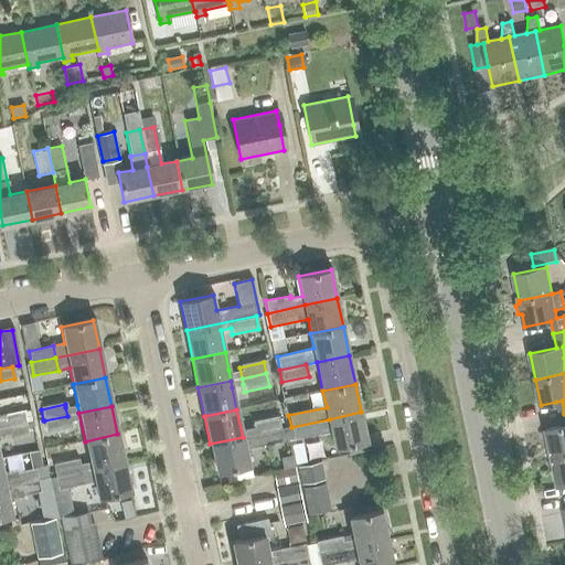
[(294,439),(331,432),(334,448),(368,440),(361,412),(329,419),(291,427),(294,439)]
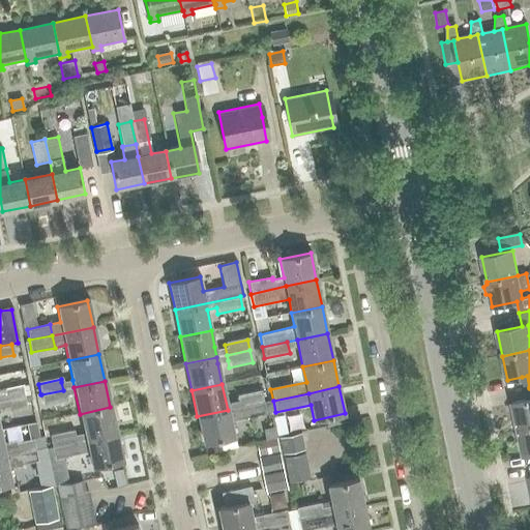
[(0,402),(6,401),(24,398),(22,387),(4,390),(4,394),(0,394),(0,402)]
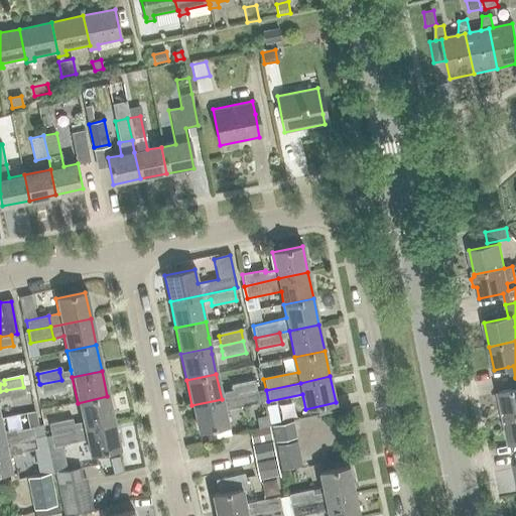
[(515,377),(515,378),(515,381),(515,388),(498,392),(504,418),(515,415),(515,377)]
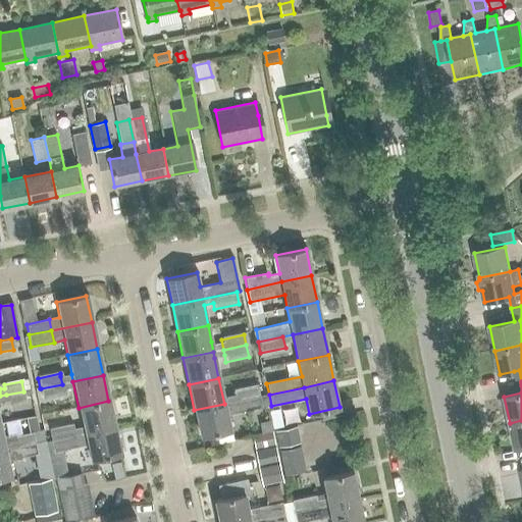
[(63,390),(62,384),(41,388),(40,388),(43,400),(64,395),(63,390)]
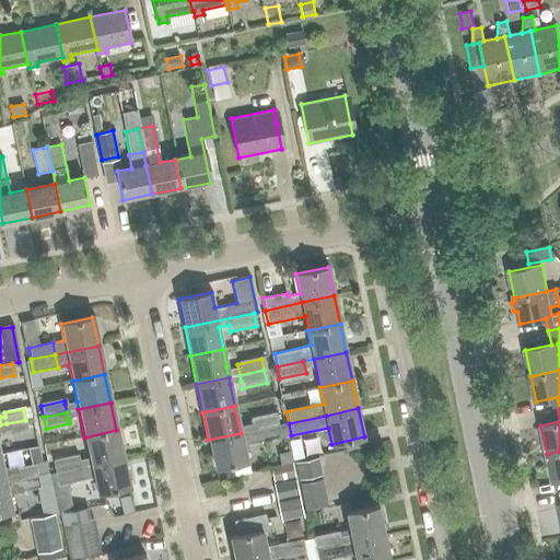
[(275,413),(251,419),(253,431),(277,426),(275,413)]
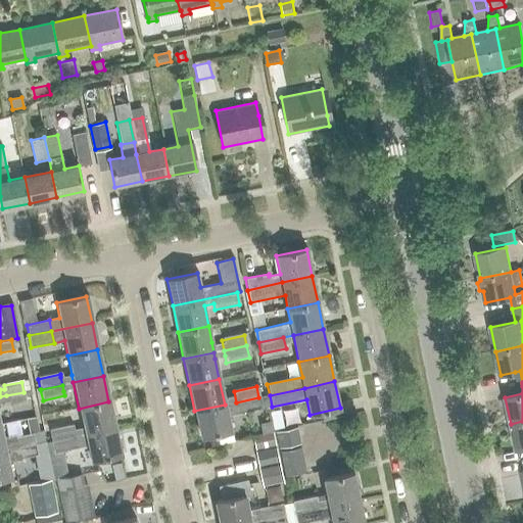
[(7,402),(8,407),(26,403),(24,392),(6,395),(7,402)]
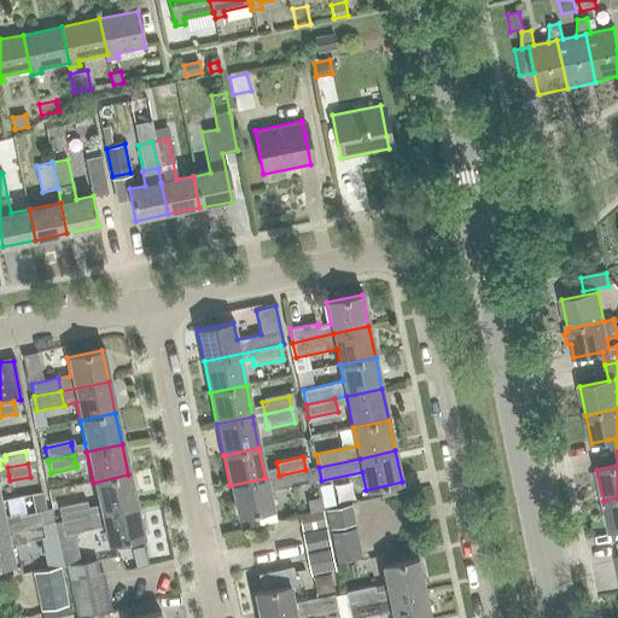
[(305,470),(309,483),(321,481),(319,467),(305,470)]
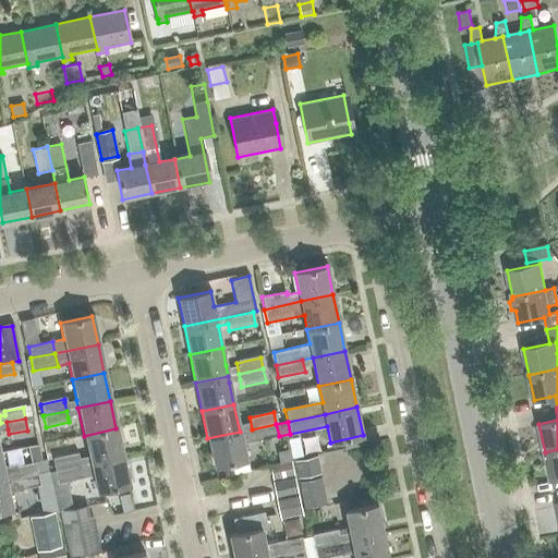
[(258,440),(279,436),(276,424),(252,429),(240,432),(207,438),(213,466),(245,460),(242,445),(258,441),(258,440)]
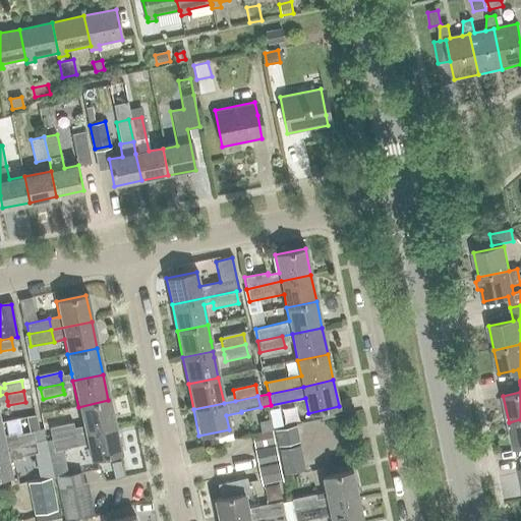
[(114,426),(108,400),(78,407),(83,433),(114,426)]
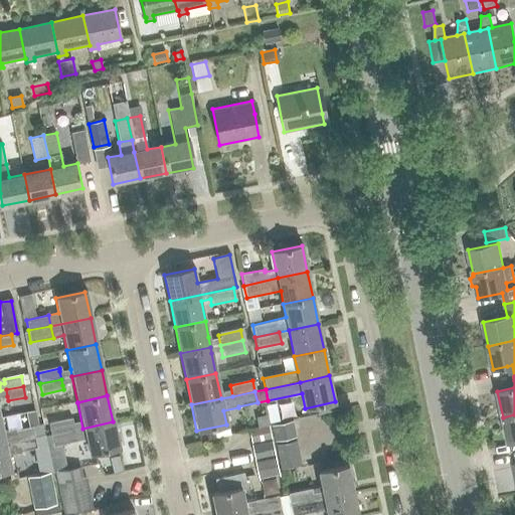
[(28,420),(36,418),(37,418),(36,410),(35,410),(26,412),(28,420)]
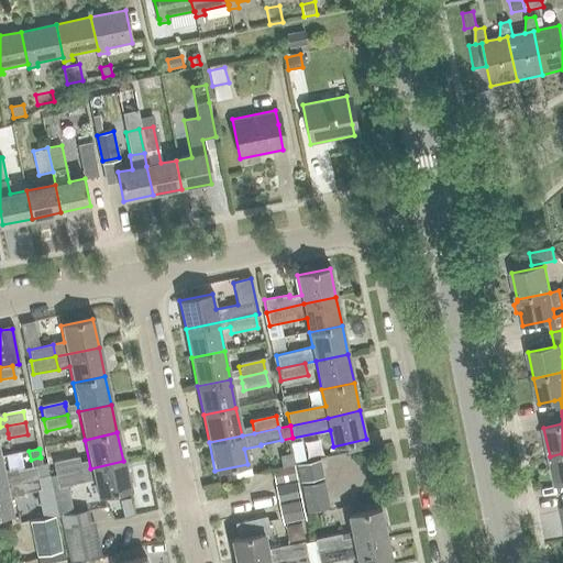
[(555,484),(562,482),(562,453),(550,456),(555,484)]
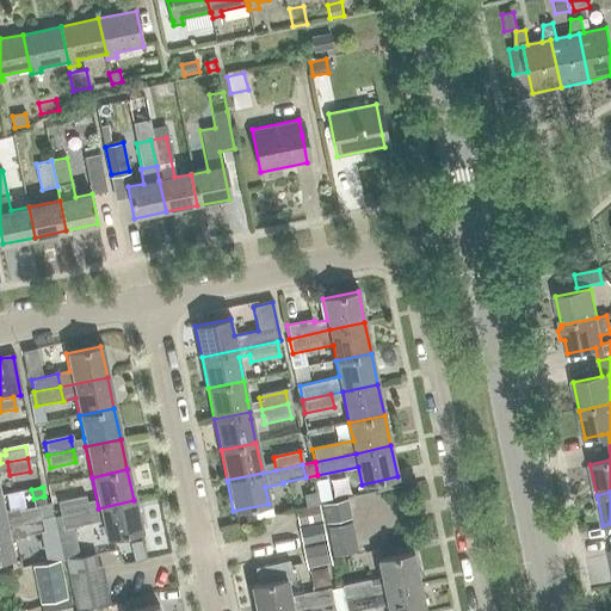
[(56,503),(60,516),(86,511),(84,503),(84,497),(56,503)]
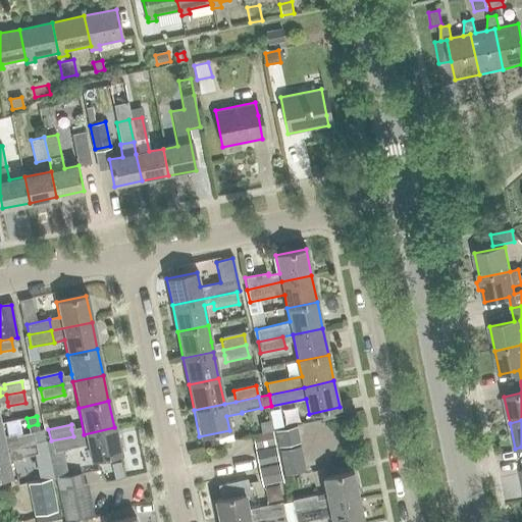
[(84,434),(73,436),(75,447),(87,445),(90,461),(119,454),(114,427),(84,434)]
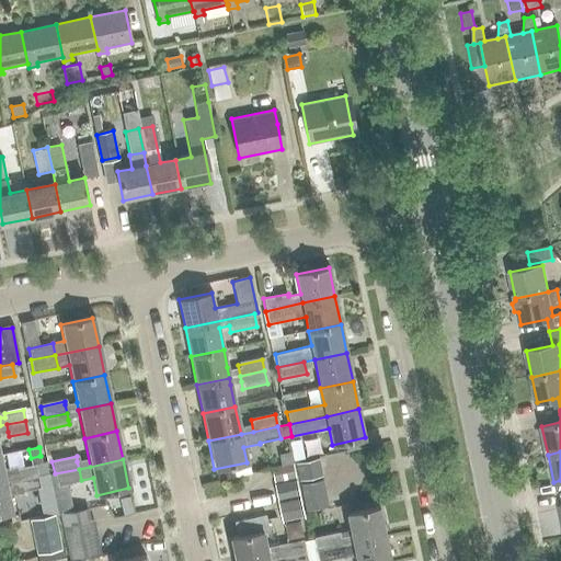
[(317,459),(296,464),(299,480),(320,476),(317,459)]
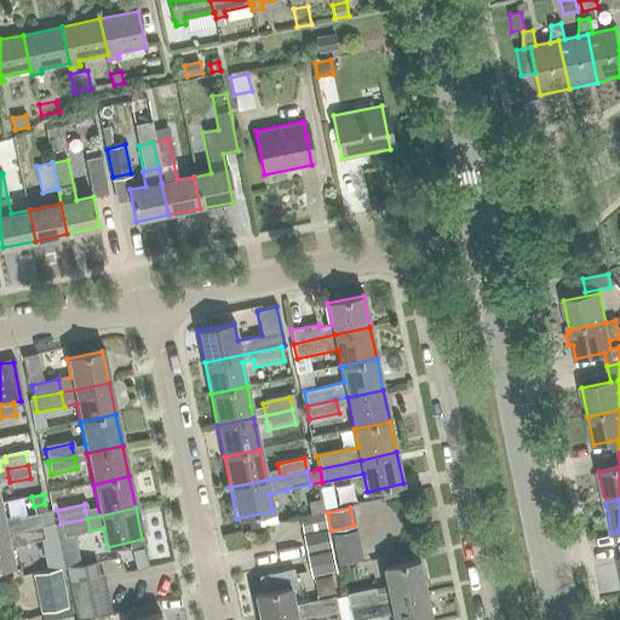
[(0,534),(5,534),(40,527),(38,515),(29,516),(29,514),(3,520),(0,510),(0,534)]
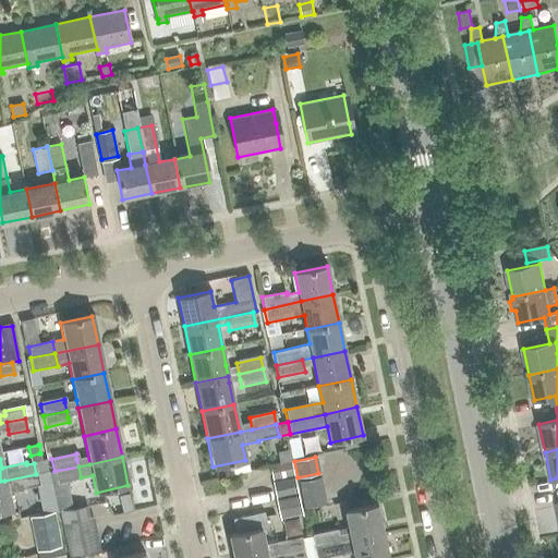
[(292,473),(290,461),(269,465),(271,477),(292,473)]
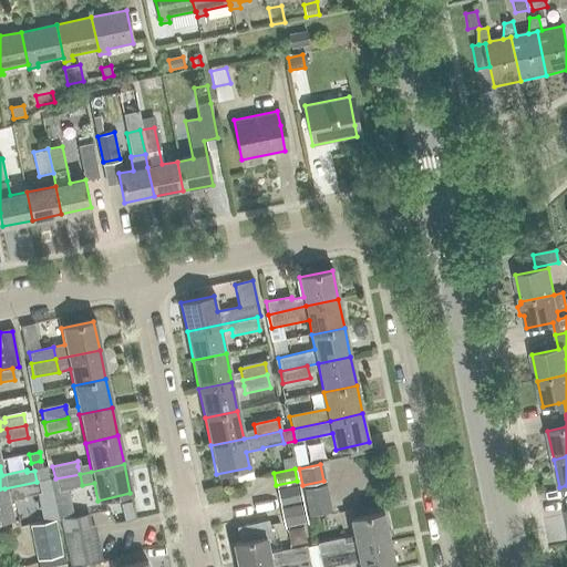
[(80,474),(55,478),(58,491),(82,485),(80,474)]
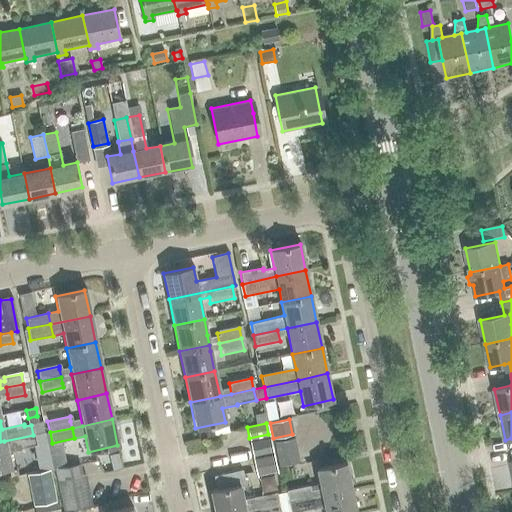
[(33,435),(4,441),(0,441),(0,468),(9,467),(5,448),(18,446),(19,450),(35,447),(33,435)]
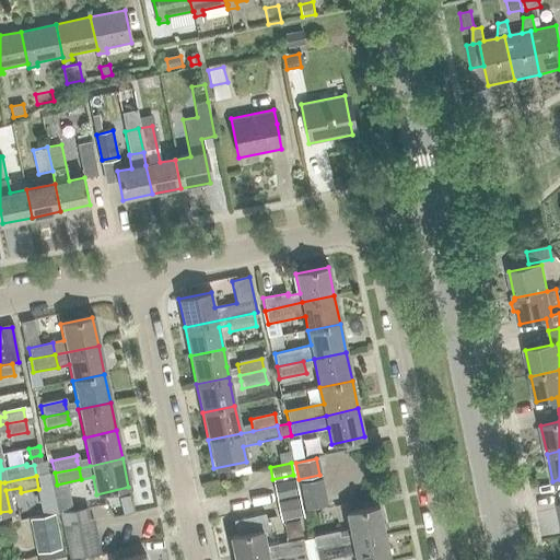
[(276,497),(296,491),(294,480),(273,485),(276,497)]
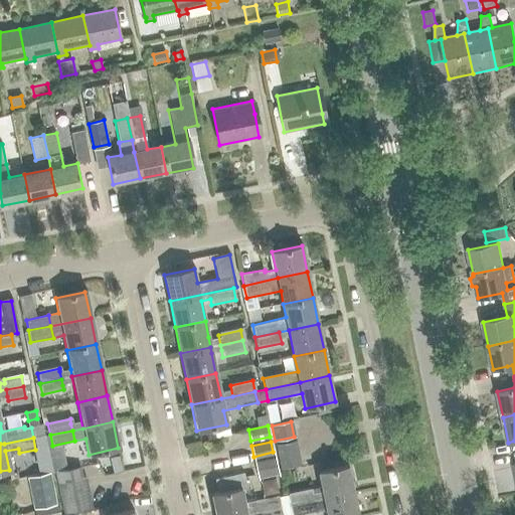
[(279,457),(297,453),(295,442),(277,446),(279,457)]
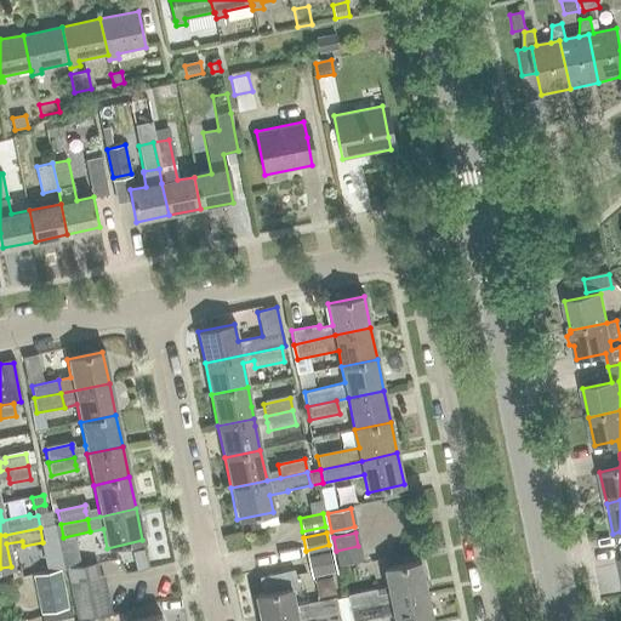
[(362,559),(358,546),(336,551),(340,564),(362,559)]
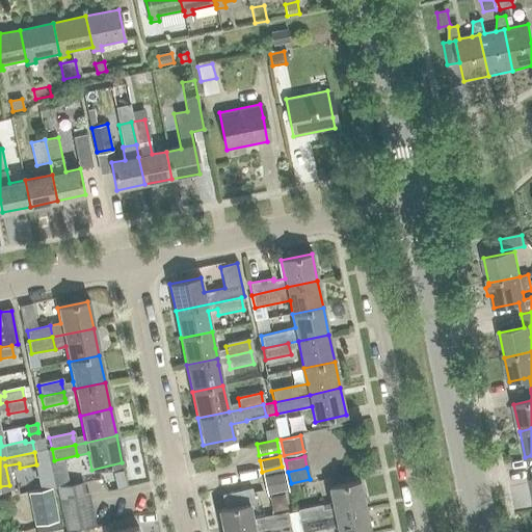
[(123,470),(113,472),(117,487),(127,485),(123,470)]
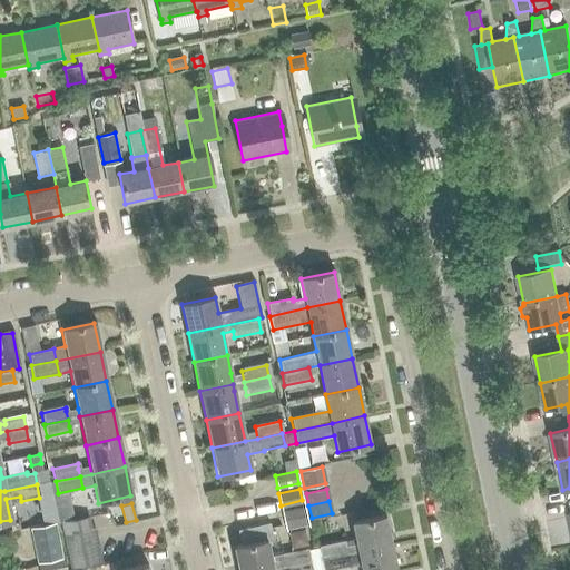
[(310,526),(305,507),(282,511),(286,530),(310,526)]
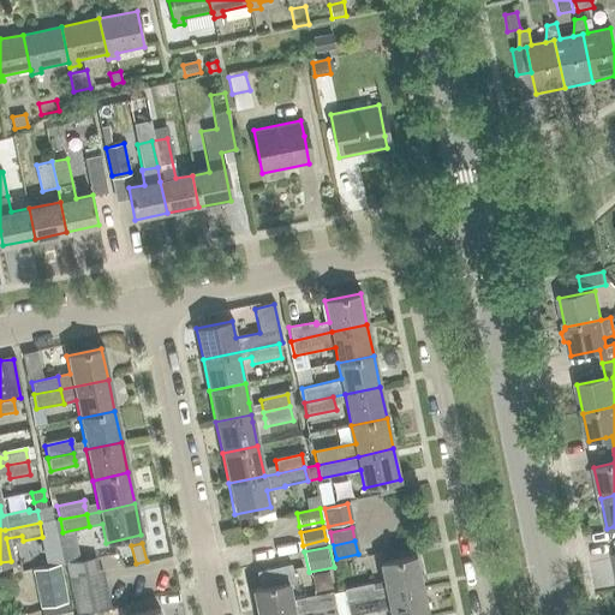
[(378,563),(382,583),(372,584),(372,583),(342,590),(346,603),(421,587),(413,556),(378,563)]
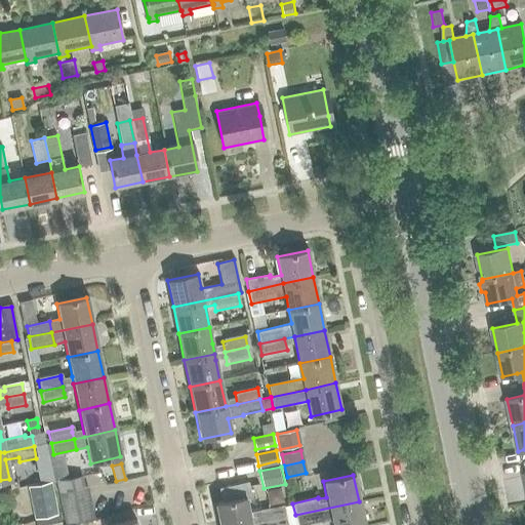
[(84,485),(81,486),(79,476),(55,480),(64,523),(90,517),(84,485)]
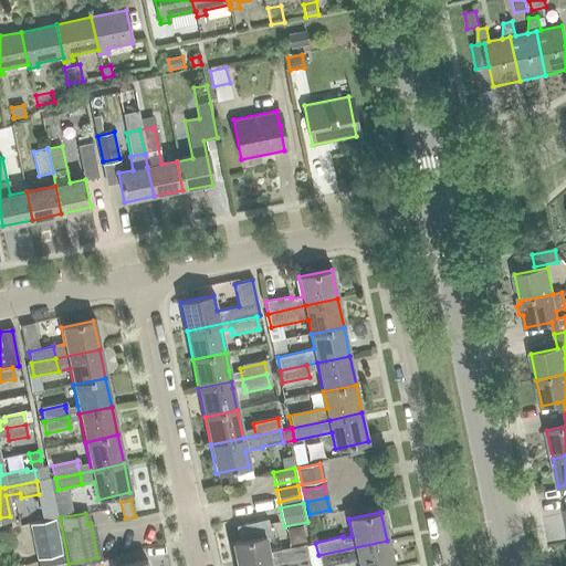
[(55,520),(31,524),(34,542),(59,536),(55,520)]
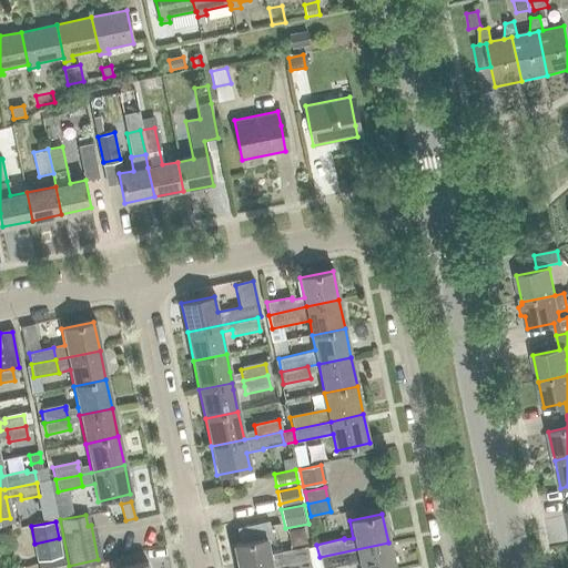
[(236,567),(263,567),(308,559),(305,547),(269,555),(265,538),(270,537),(266,524),(267,523),(267,521),(235,528),(236,529),(237,529),(240,543),(232,545),(236,567)]
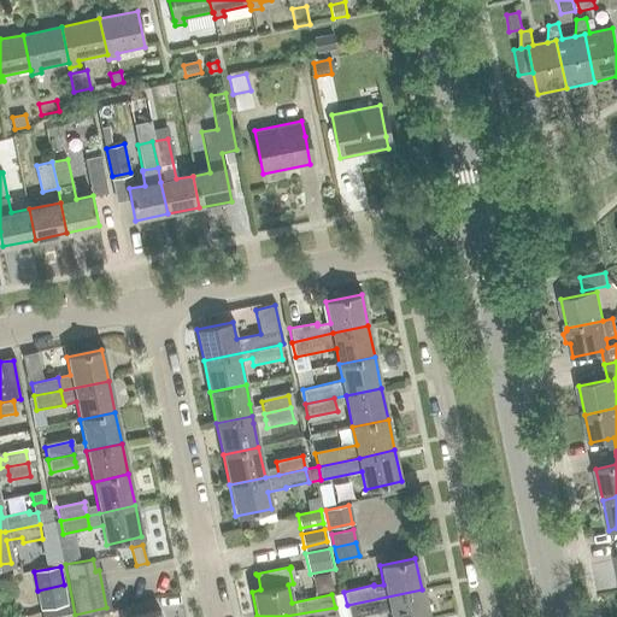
[(313,576),(317,594),(334,591),(330,573),(313,576)]
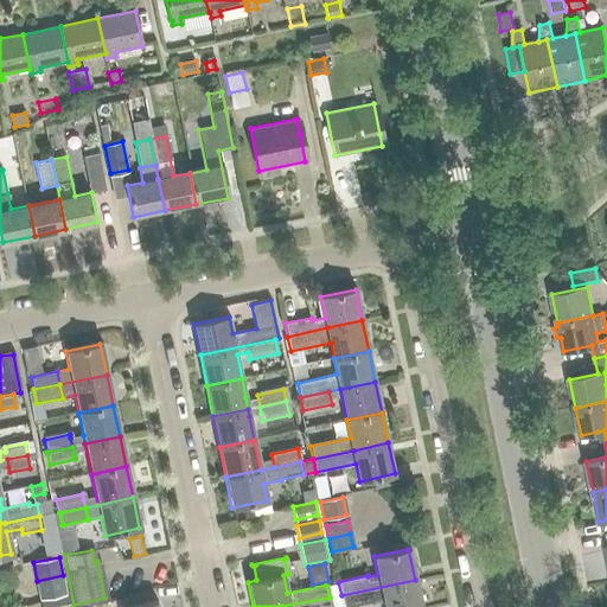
[(63,575),(37,581),(42,600),(66,594),(63,575)]
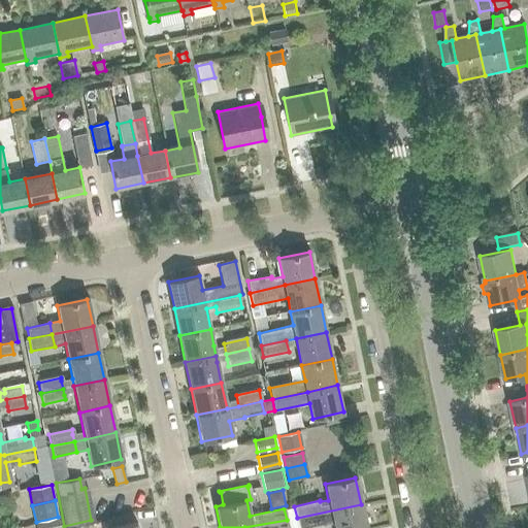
[(314,527),(333,525),(333,527),(365,527),(361,504),(297,518),(298,527),(314,527)]
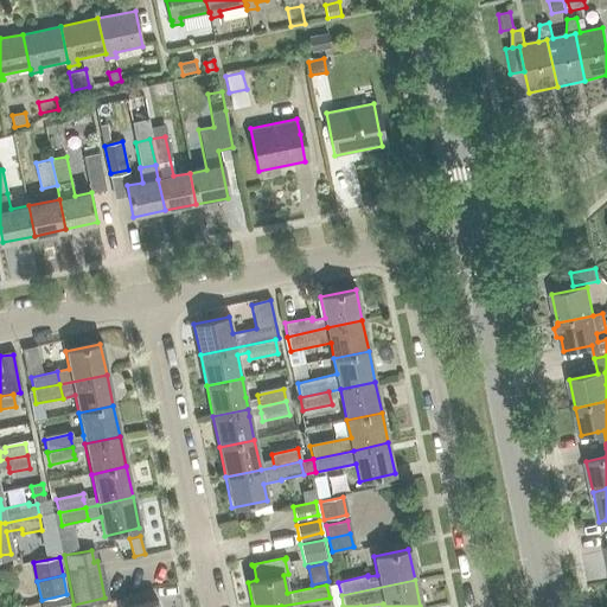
[(71,606),(69,595),(42,601),(43,606),(71,606)]
